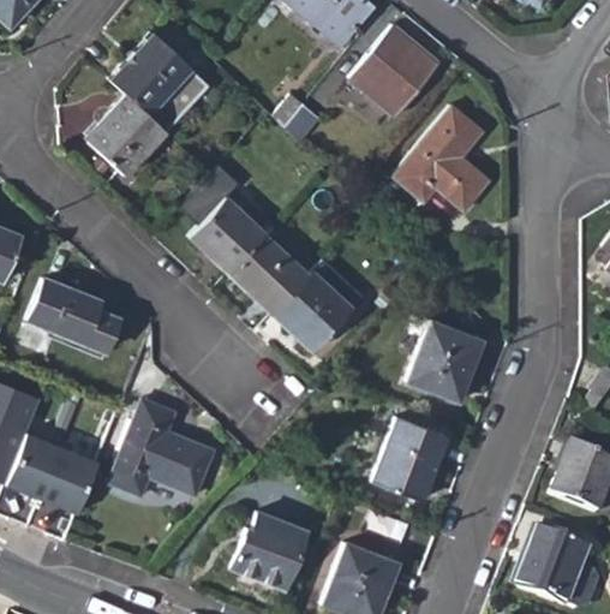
[(0,0),(0,18),(9,27),(33,0),(0,0)]
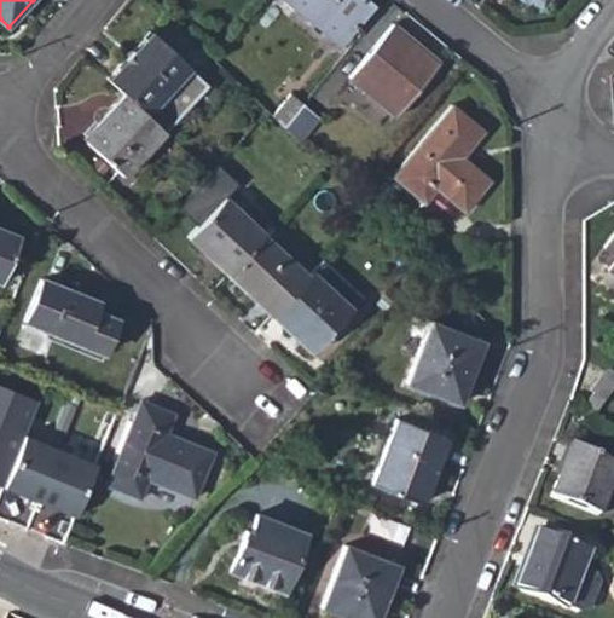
[(368,0),(285,0),(339,45),(372,4),(368,0)]
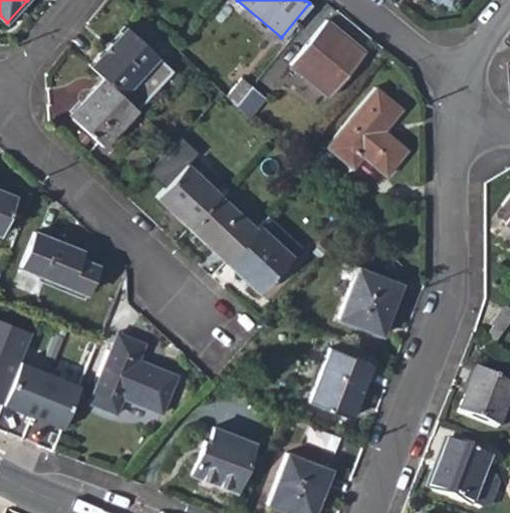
[(328,21),(292,65),(329,96),(366,53),(328,21)]
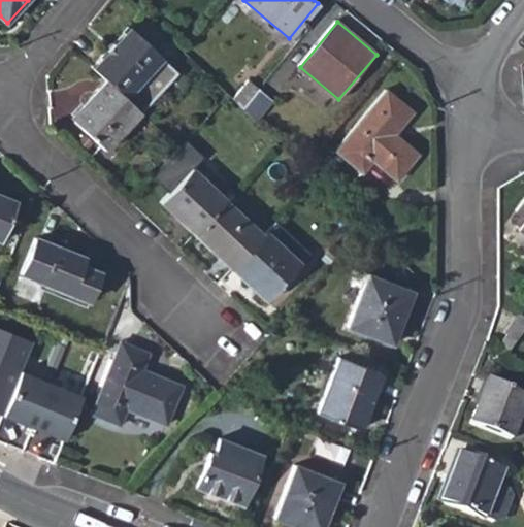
[(129,29),(93,66),(106,78),(142,112),(177,76),(129,29)]
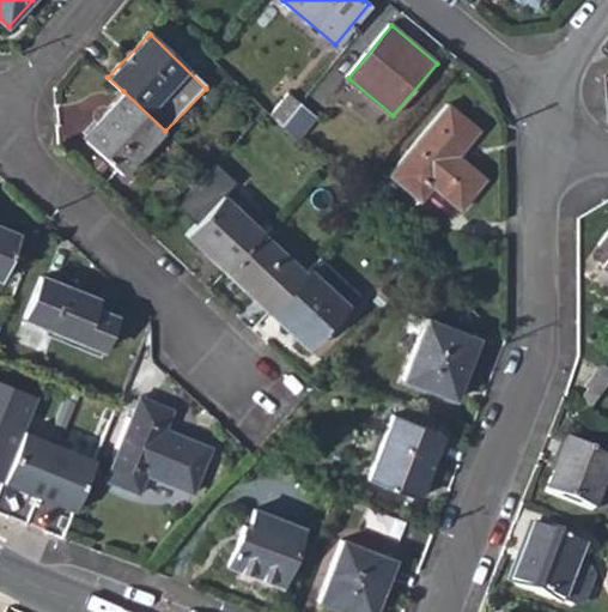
[(122,176),(165,131),(123,91),(81,137),(122,176)]
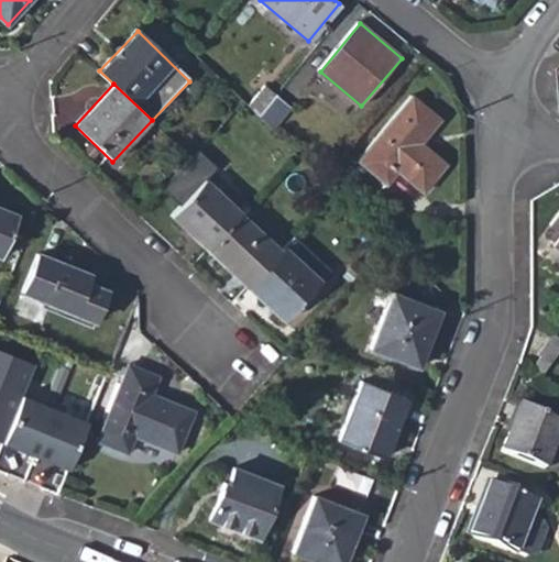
[(265,86),(249,106),(260,117),(277,96),(265,86)]
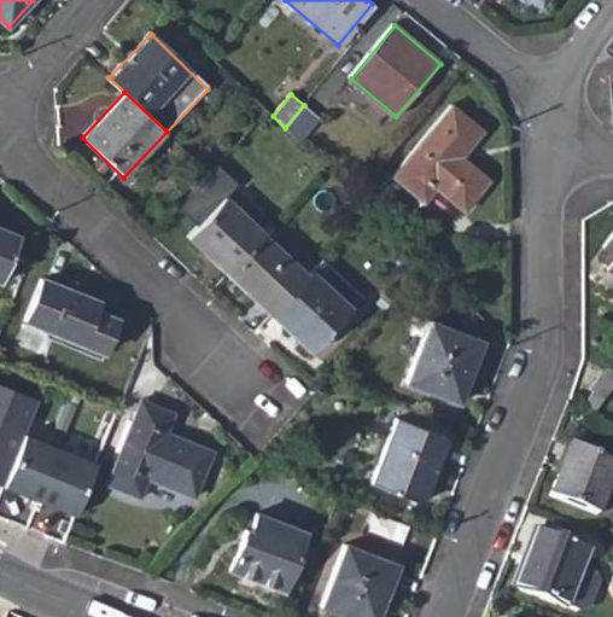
[(317,116),(304,105),(285,128),(297,140),(317,116)]
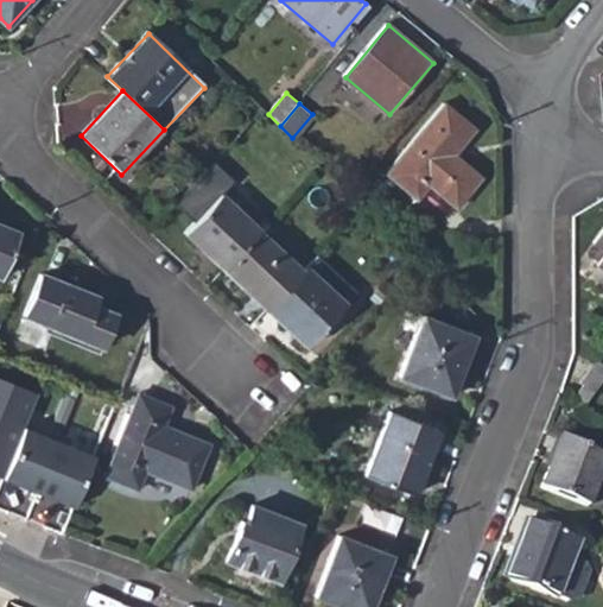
[(445,103),(388,174),(419,200),(431,187),(458,208),(483,176),(458,155),(478,130),(445,103)]
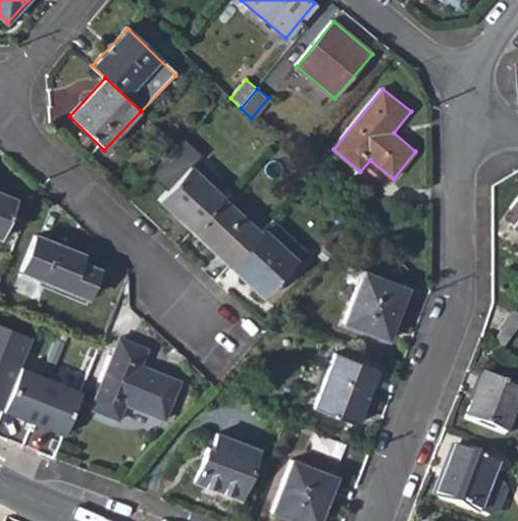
[(161,200),(194,229),(224,196),(192,166),(161,200)]
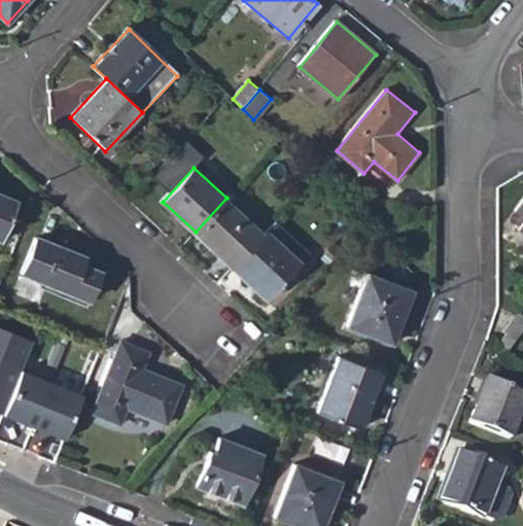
[(16,204),(0,196),(0,238),(2,239),(16,204)]
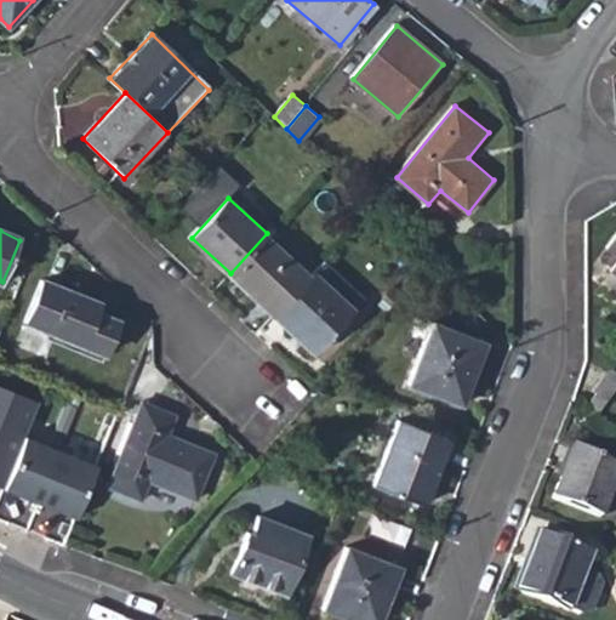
[(231,273),(274,314),(311,274),(267,233),(231,273)]
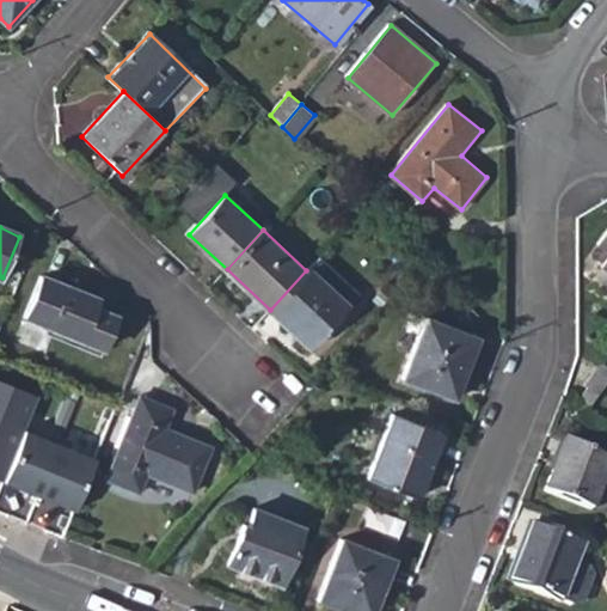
[(350,303),(311,266),(306,270),(270,310),(310,346),(350,303)]
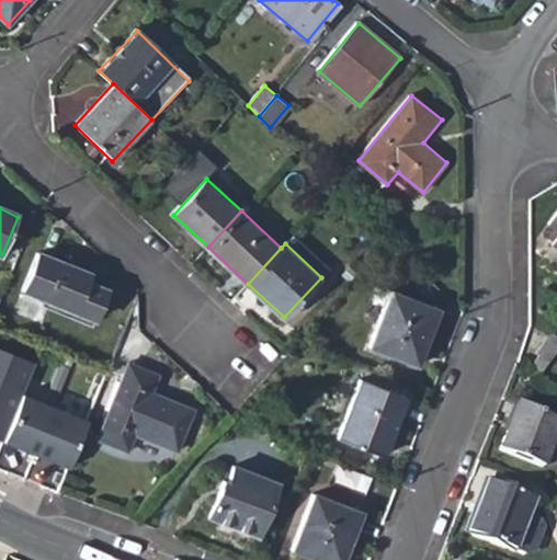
[(37,253),(23,293),(94,321),(109,287),(88,280),(89,272),(37,253)]
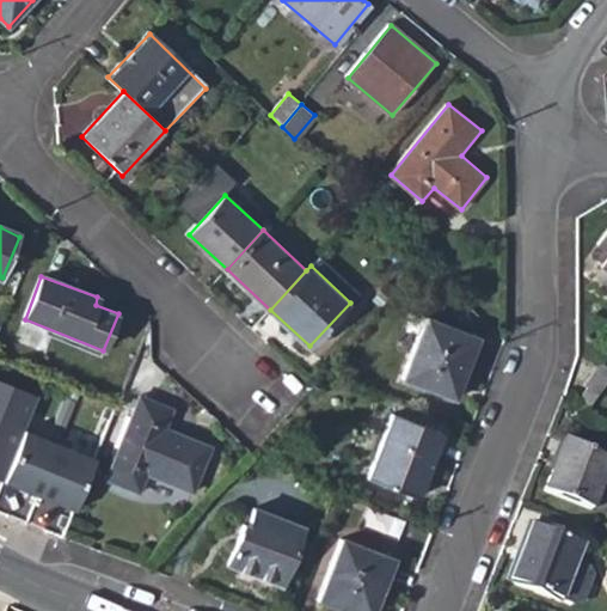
[(429,318),(405,379),(455,399),(480,338),(429,318)]
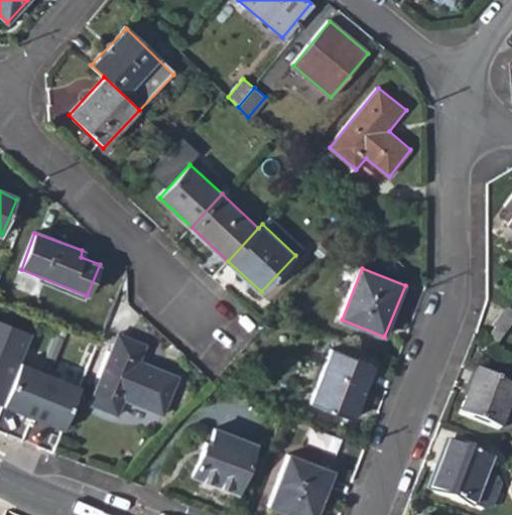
[(494,328),(504,337),(511,327),(511,311),(508,308),(494,328)]
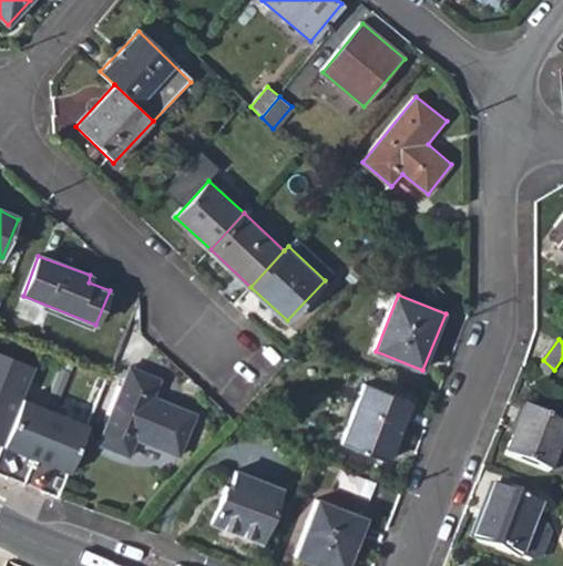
[(0,442),(71,470),(91,422),(24,395),(37,364),(0,349),(0,442)]
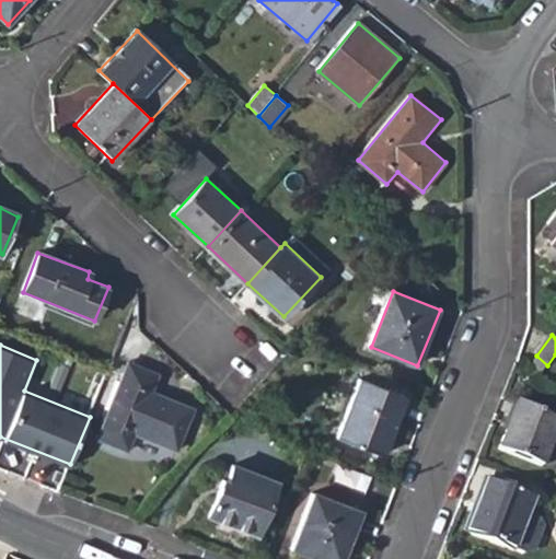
[(131,452),(138,435),(180,452),(197,409),(155,393),(162,374),(131,362),(100,440),(131,452)]
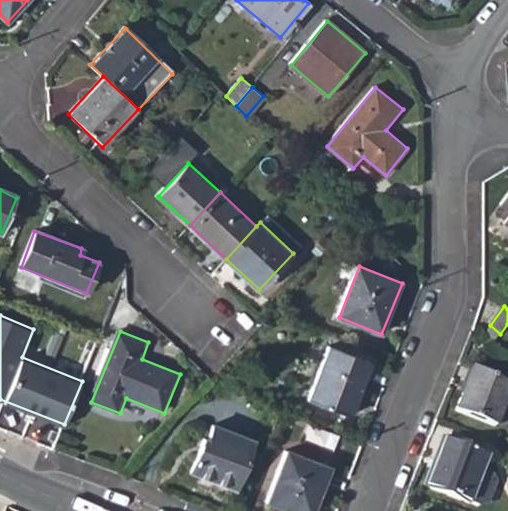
[(332,347),(310,400),(351,416),(372,363),(332,347)]
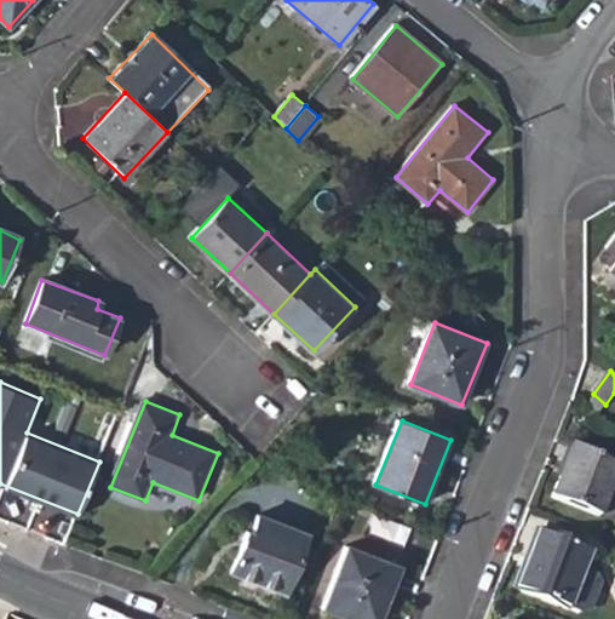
[(574,446),(555,499),(602,517),(614,482),(614,465),(574,446)]
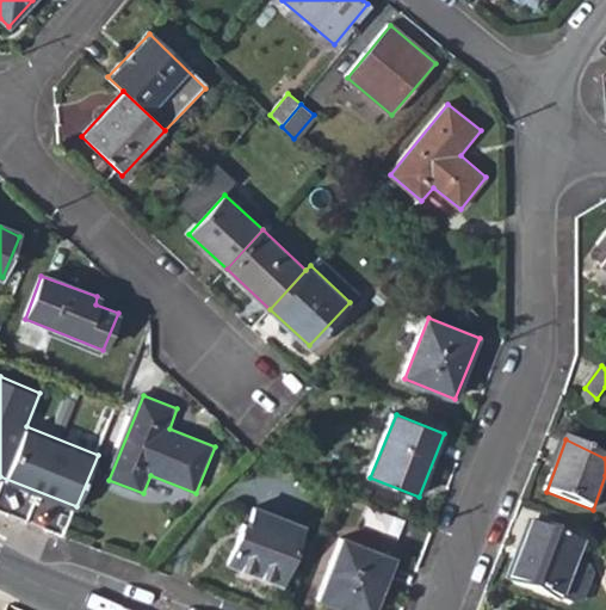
[(246,522),(229,565),(285,586),(308,527),(257,507),(251,523),(246,522)]
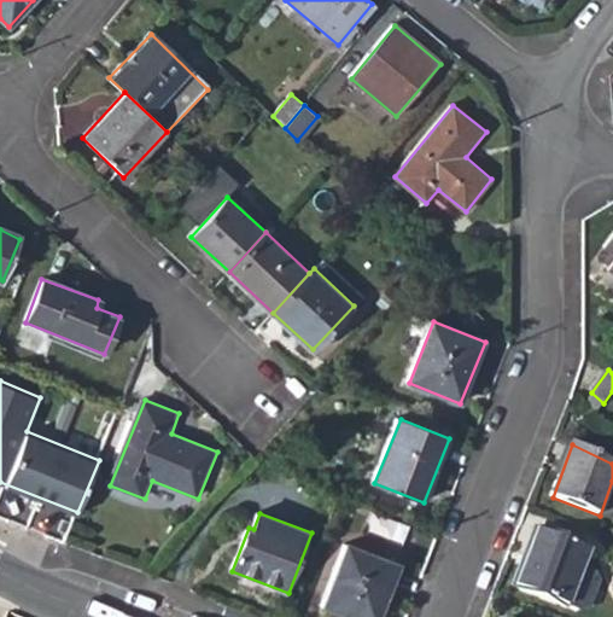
[(539,533),(518,587),(570,607),(584,569),(590,553),(539,533)]
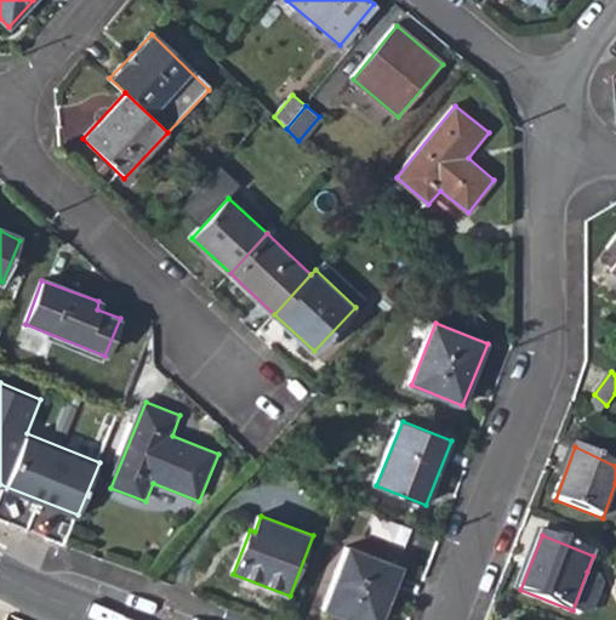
[(351,547),(328,608),(358,619),(380,619),(401,567),(351,547)]
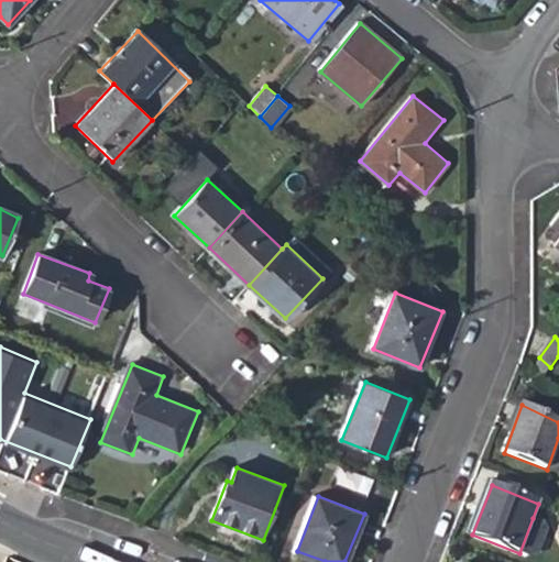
[(519,553),(527,557),(539,552),(548,531),(544,522),(533,518),(519,553)]
